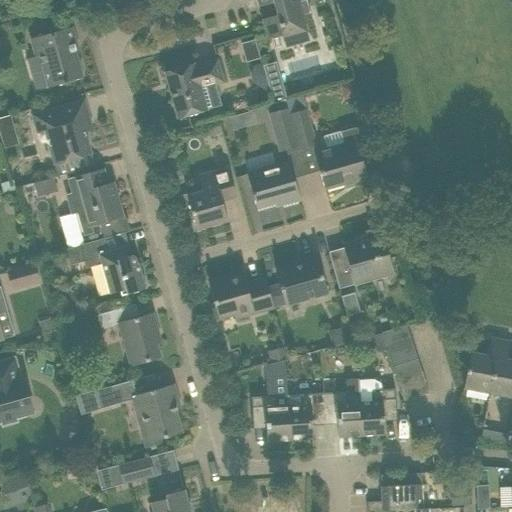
[(276,15),(262,19),(266,36),(281,32),(284,42),(308,36),(302,17),(310,15),(306,0),(272,0),(272,2),(276,15)]
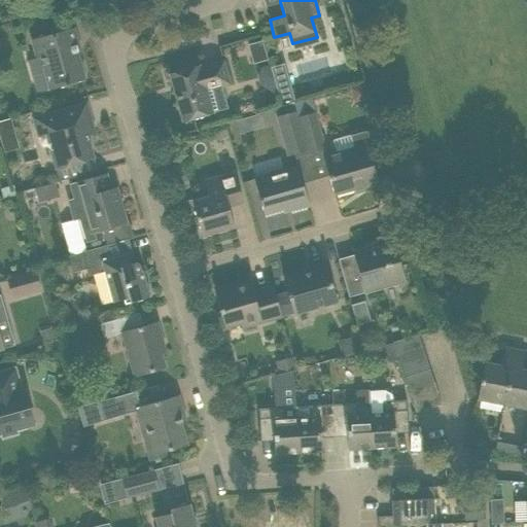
[(39,57),(48,90),(84,79),(82,75),(84,72),(82,63),(78,61),(74,44),(77,43),(73,28),(30,40),(35,58),(39,57)]
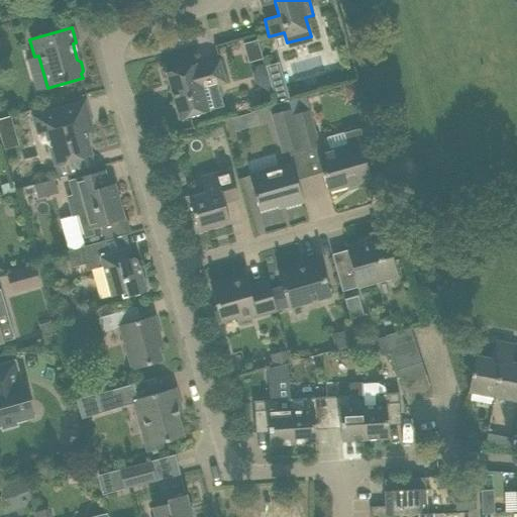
[(257,40),(242,44),(247,63),(263,58),(257,40)]
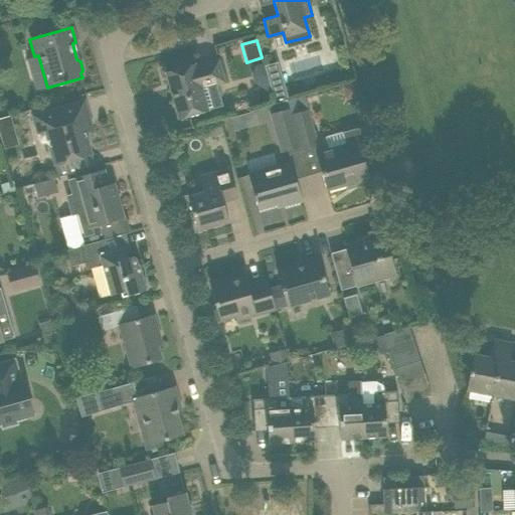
[(172,87),(169,88),(179,119),(208,110),(202,89),(224,82),(218,59),(195,66),(194,64),(165,72),(168,83),(170,82),(172,87)]
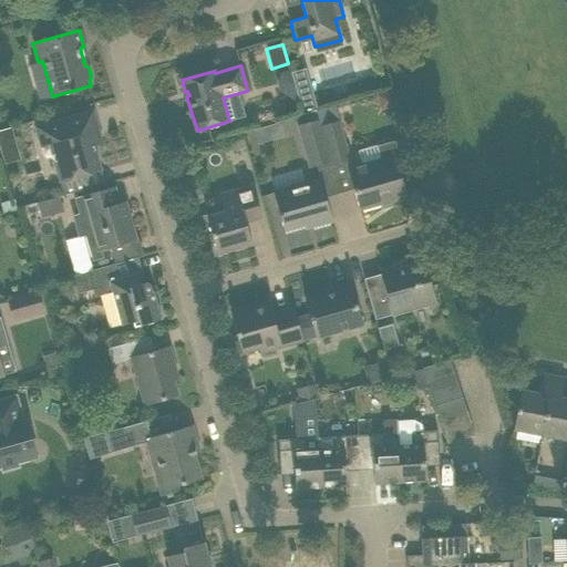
[(316,111),(316,110),(310,90),(297,93),(302,114),(316,111)]
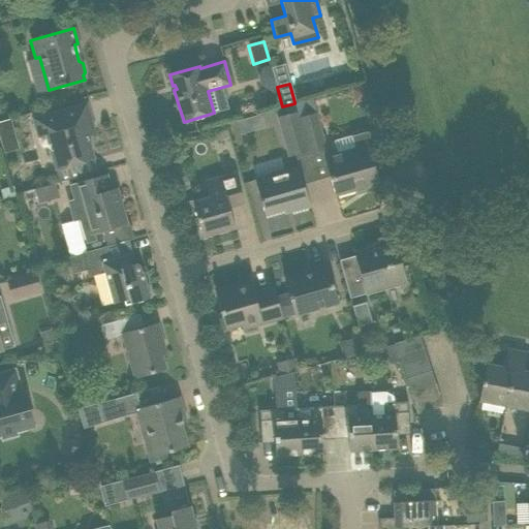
[(296,110),(308,151),(309,155),(327,150),(311,97),(294,102),(294,103),(297,110),(296,110)]
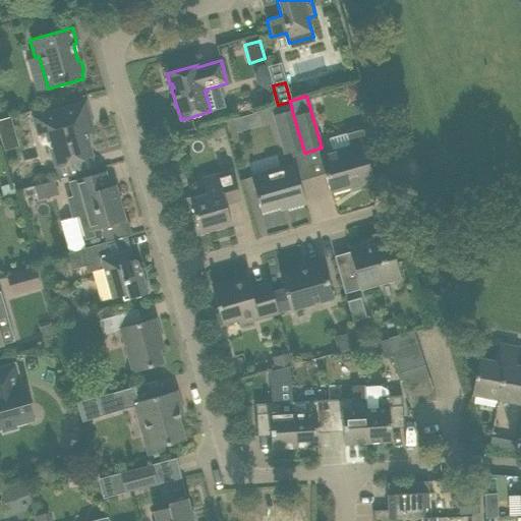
[(44,133),(54,168),(93,157),(82,123),(91,120),(84,102),(31,117),(36,135),(44,133)]
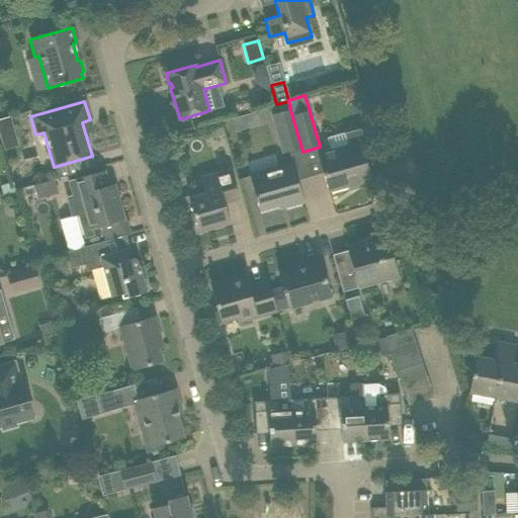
[(301,148),(289,107),(270,113),(281,153),(301,148)]
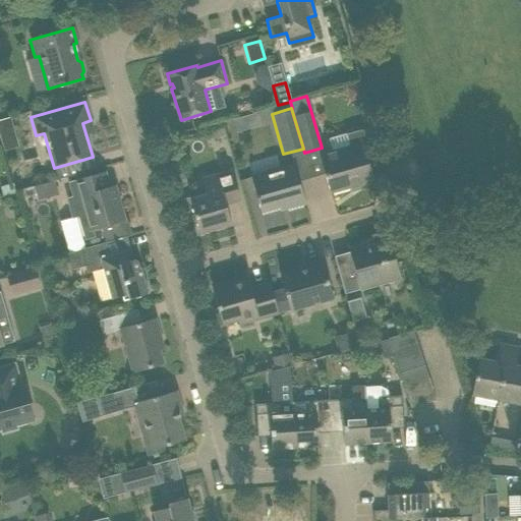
[(240,116),(233,118),(237,131),(244,129),(240,116)]
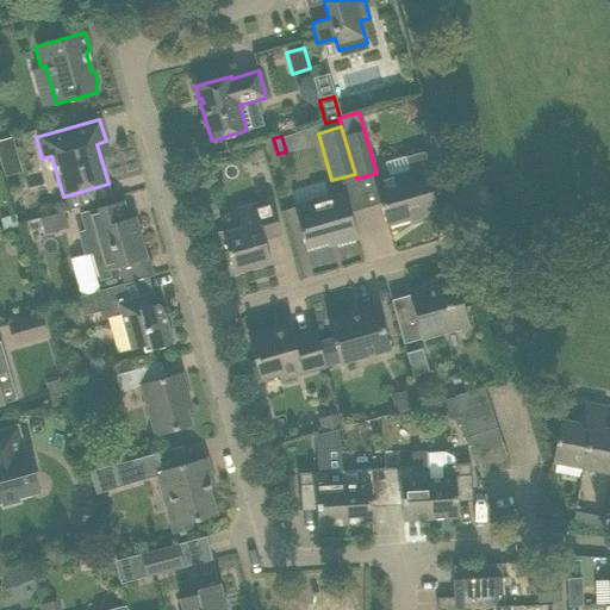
[(409,172),(374,181),(386,225),(419,216),(421,219),(439,215),(427,173),(428,173),(427,169),(429,168),(424,151),(405,157),(409,172)]
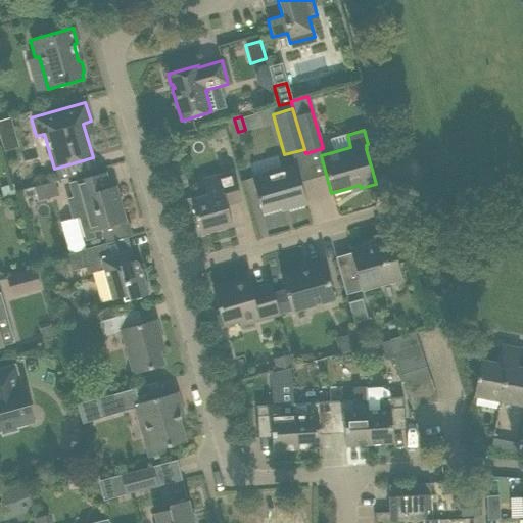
[(251,176),(256,193),(262,212),(287,205),(288,208),(306,204),(294,162),(251,176)]
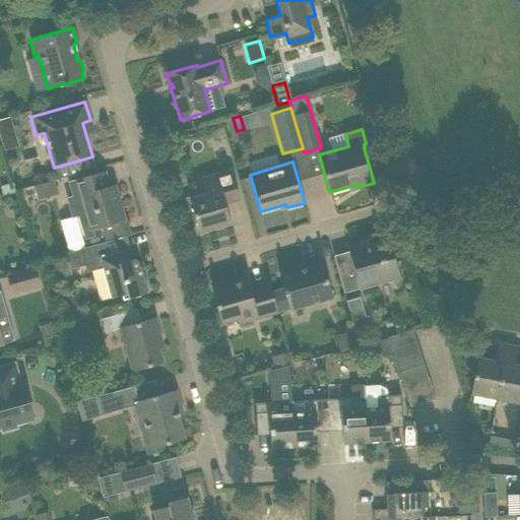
[(189,199),(199,233),(231,223),(224,204),(239,199),(231,170),(200,179),(205,194),(189,199)]
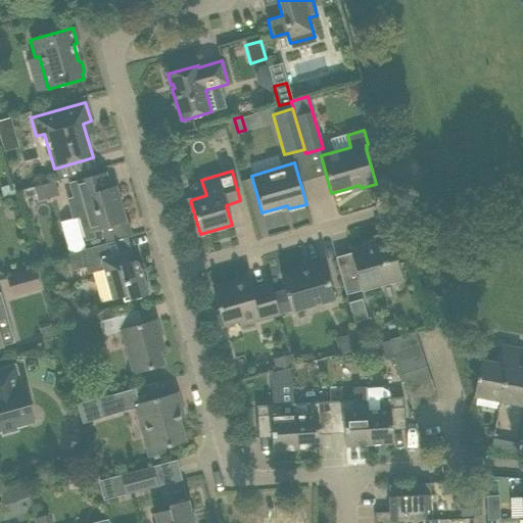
[(86,178),(68,182),(73,198),(68,199),(74,217),(78,216),(85,240),(95,237),(93,230),(100,228),(105,242),(105,243),(106,243),(112,241),(108,227),(126,222),(121,201),(116,199),(119,195),(115,186),(109,187),(105,172),(86,178)]
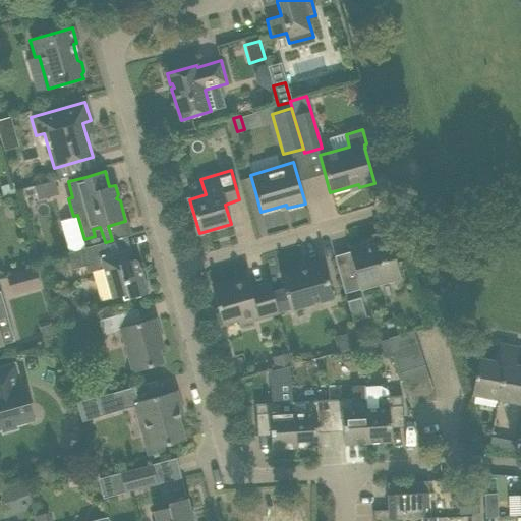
[(58,194),(54,180),(33,186),(38,200),(58,194)]
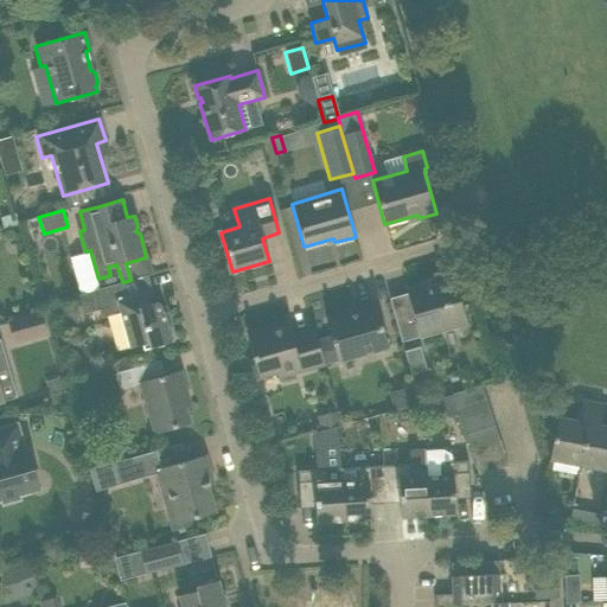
[(122,282),(122,281),(77,294),(82,313),(98,308),(102,317),(119,312),(129,349),(148,343),(149,349),(172,342),(163,307),(161,306),(161,305),(160,304),(159,304),(158,302),(157,302),(154,302),(149,305),(146,292),(127,298),(123,282),(122,282)]
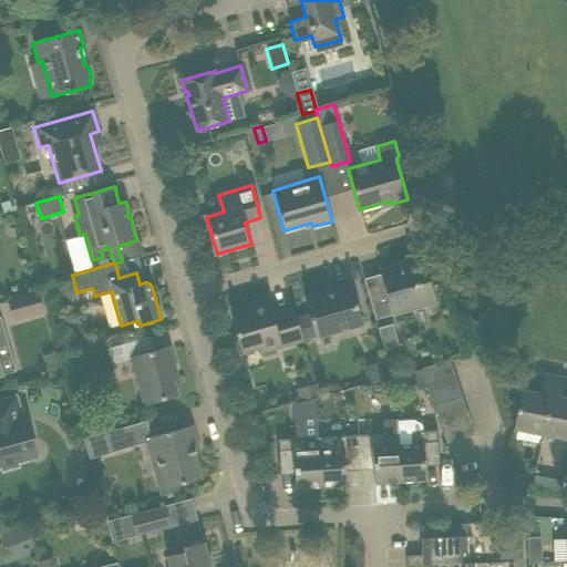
[(388,300),(377,303),(381,318),(435,302),(430,280),(425,281),(421,263),(380,274),(388,300)]
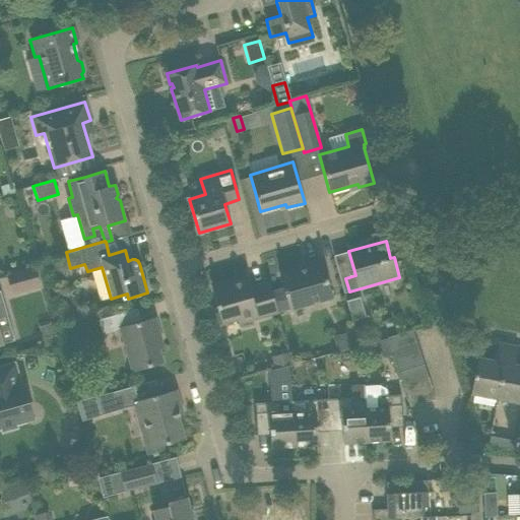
[(306,267),(279,275),(289,311),(332,298),(321,259),(305,263),(306,267)]
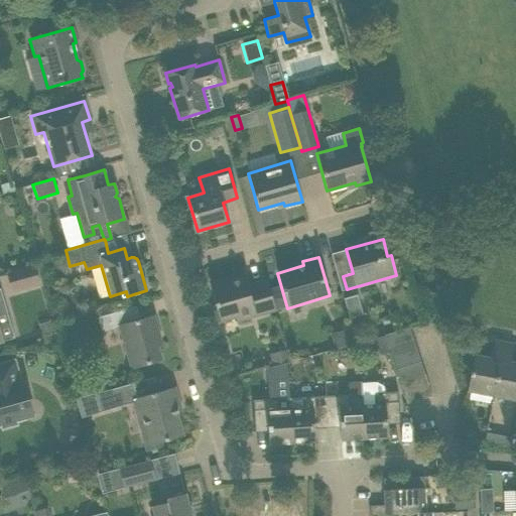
[(34,265),(7,273),(12,293),(40,285),(34,265)]
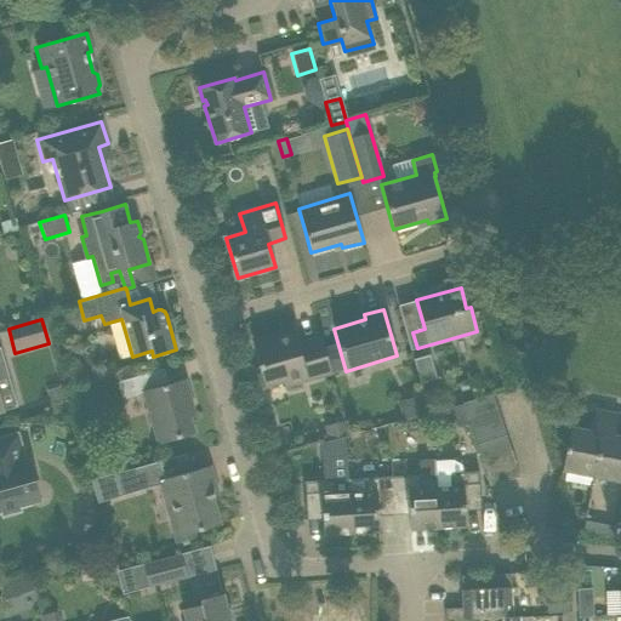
[(254,346),(265,387),(283,382),(284,387),(331,374),(322,337),(298,343),(295,334),(254,346)]
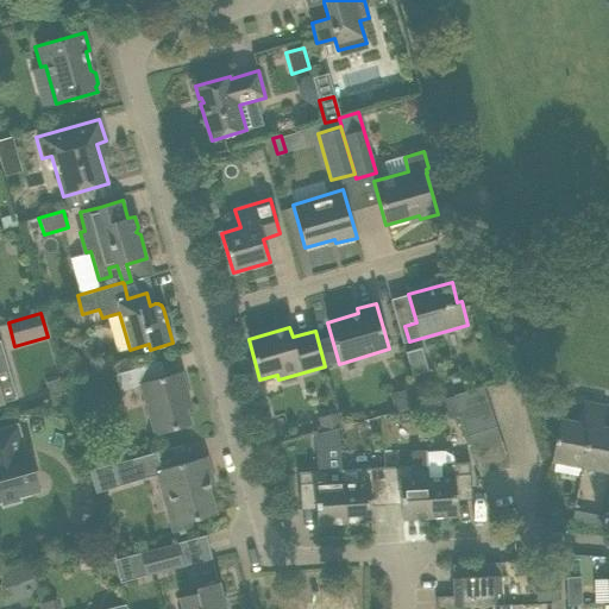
[(405,352),(410,375),(427,370),(421,347),(405,352)]
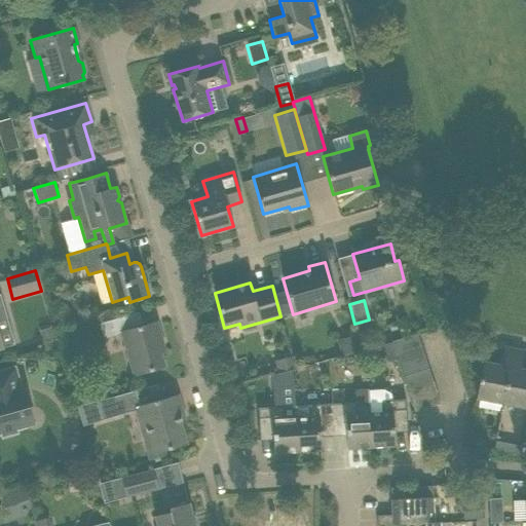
[(109,309),(96,313),(99,324),(112,320),(109,309)]
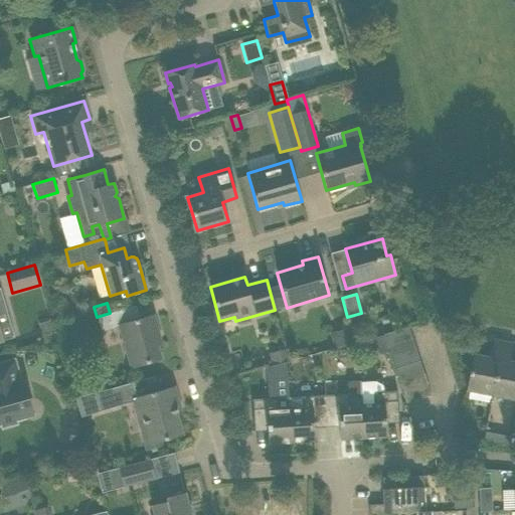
[(115,328),(111,313),(110,313),(97,317),(101,332),(115,328)]
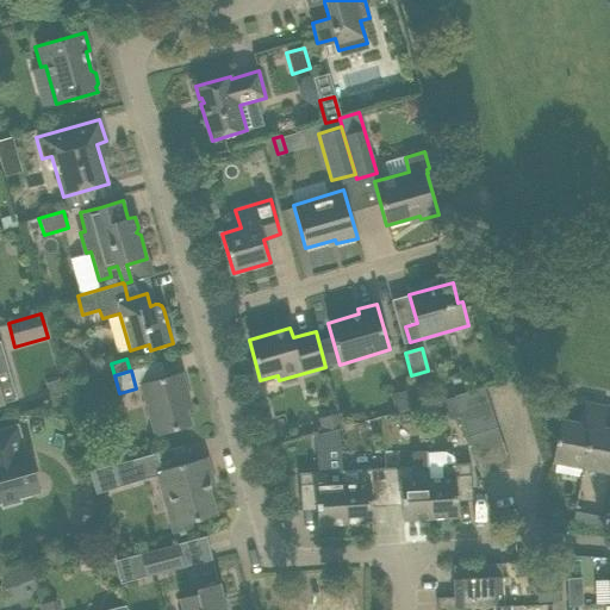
[(191,425),(182,396),(188,394),(182,373),(138,385),(154,435),(191,425)]
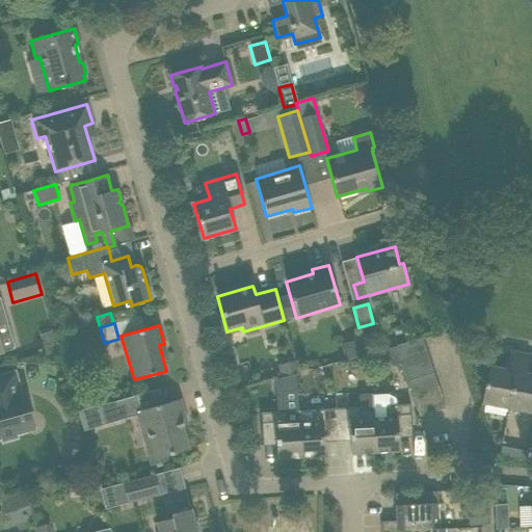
[(396,345),(400,357),(426,349),(422,337),(396,345)]
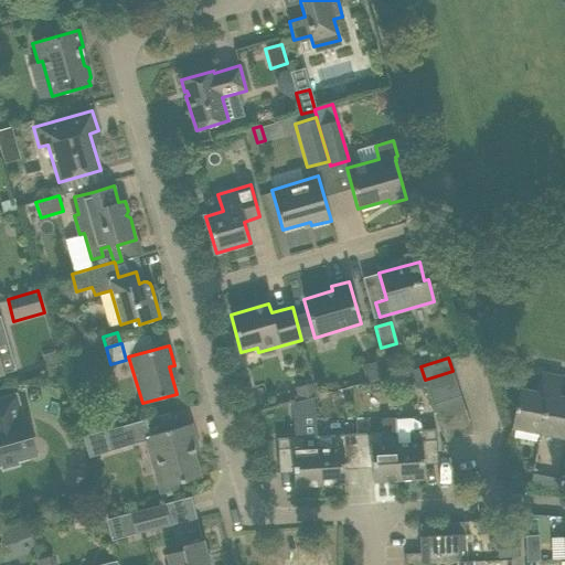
[(364,369),(368,381),(385,376),(382,364),(364,369)]
